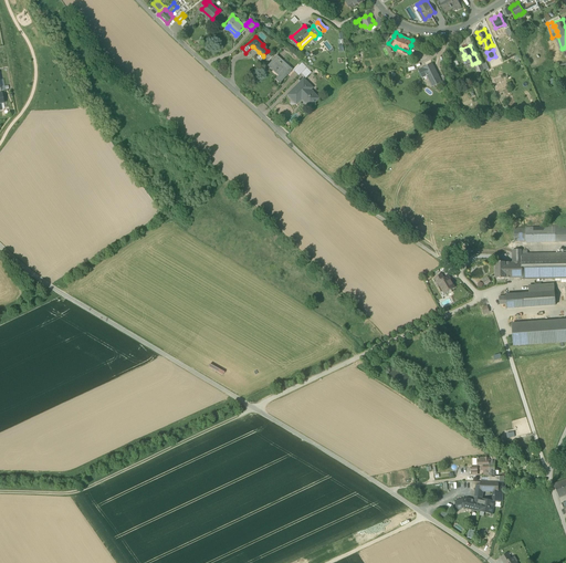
[(274,77),(280,82),(292,68),(276,53),(269,63),(279,73),(278,74),(274,77)]
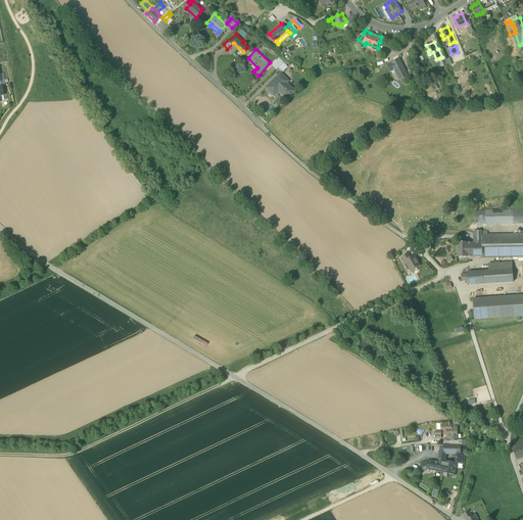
[(276,68),(278,66),(283,60),(278,56),(271,63),(276,68)]
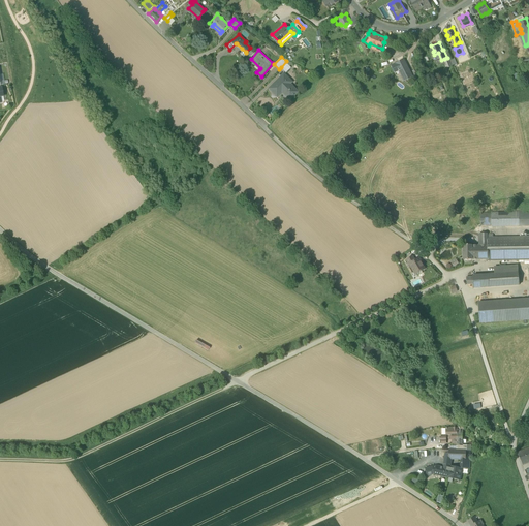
[(405,79),(412,74),(404,58),(393,64),(396,70),(399,69),(400,68),(405,79)]
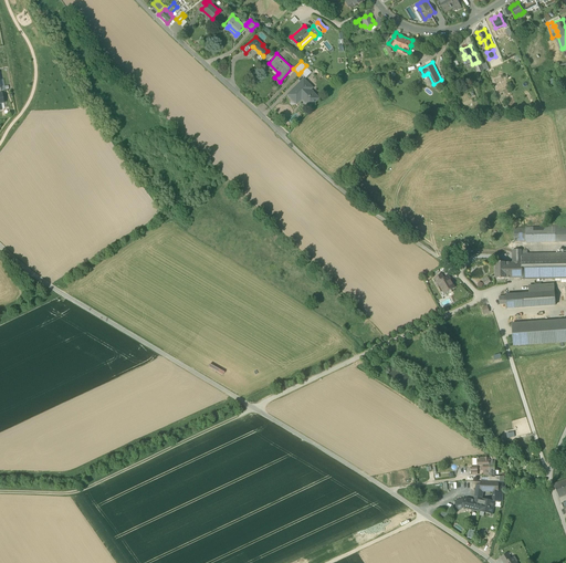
[(266,64),(278,74),(279,73),(269,63),(266,64)]
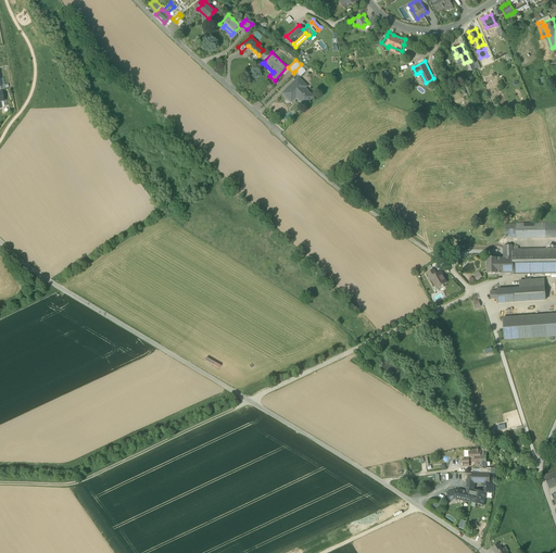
[(305,70),(301,64),(295,71),(300,75),(305,70)]
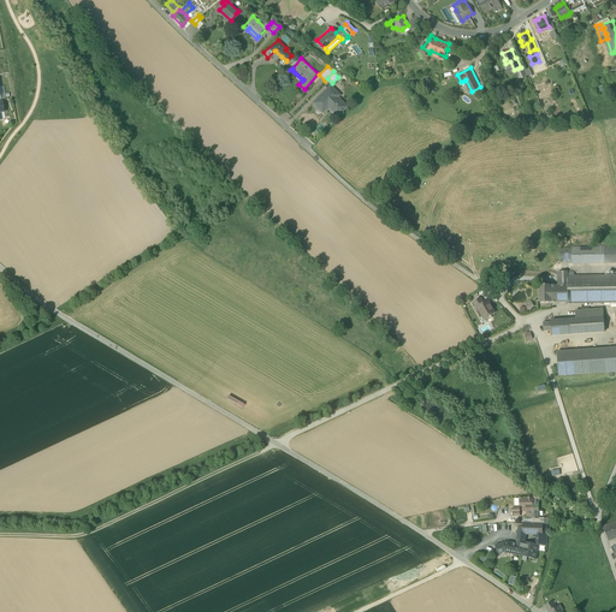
[(469,93),(472,91),(466,79),(465,81),(461,82),(457,75),(456,75),(461,85),(466,84),(469,93)]
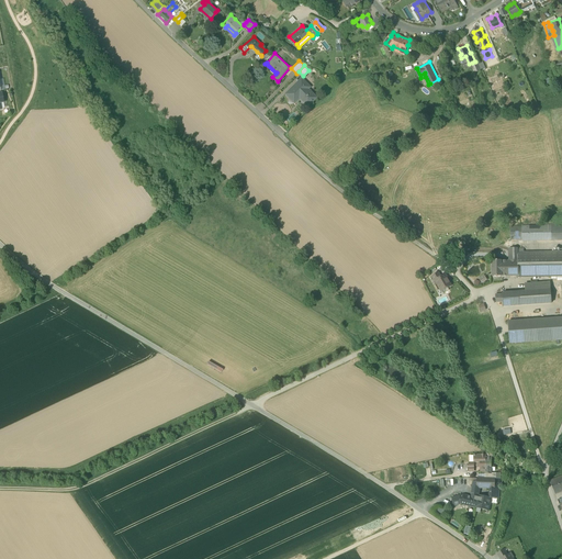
[(300,94),(308,103),(316,96),(307,87),(310,85),(301,77),(298,80),(299,81),(296,84),(295,82),(285,92),(293,101),(300,94)]
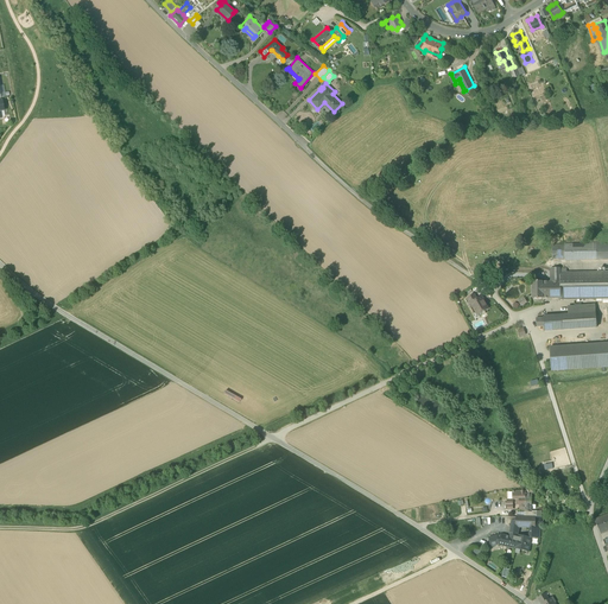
[(565,248),(565,256),(597,256),(596,240),(564,241),(565,248)]
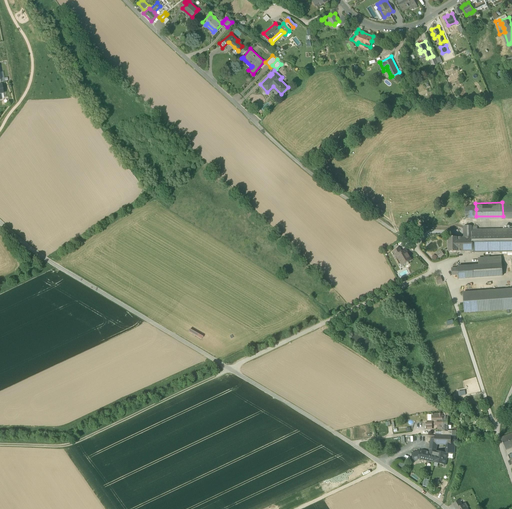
[(503,216),(511,215),(511,202),(502,202),(503,216)]
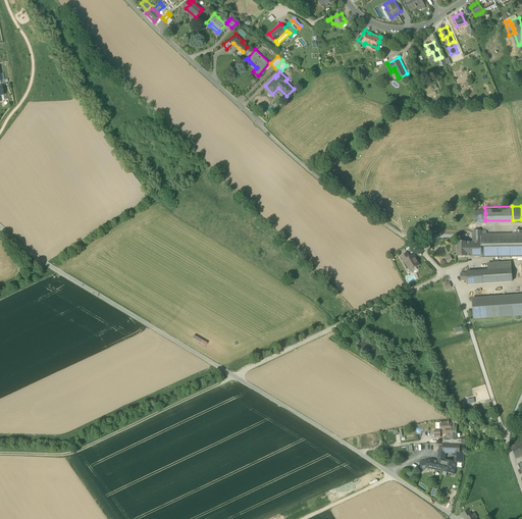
[(486,228),(481,228),(481,240),(483,240),(483,254),(481,254),(481,255),(521,254),(521,230),(486,231),(486,228)]
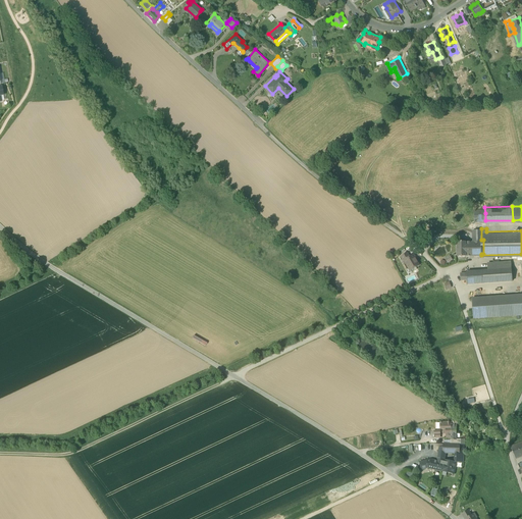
[(466,240),(463,240),(459,241),(457,241),(458,254),(466,254),(466,240)]
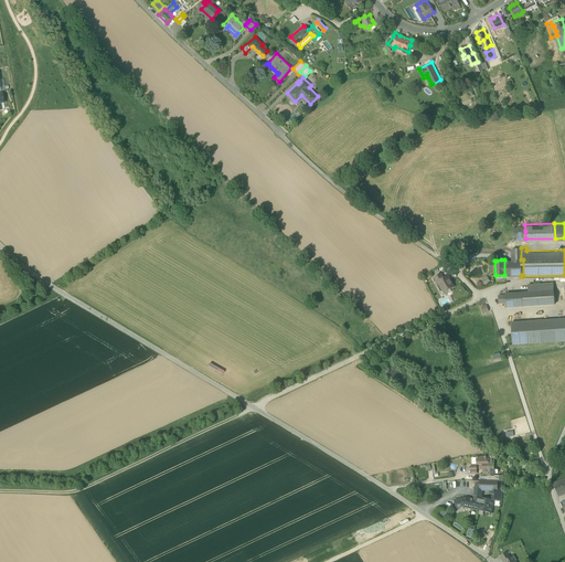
[(504,275),(521,275),(523,275),(523,260),(521,260),(513,260),(504,260),(504,275)]
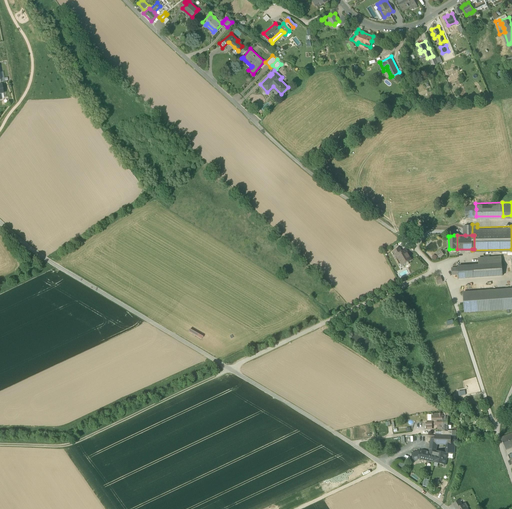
[(393,250),(396,254),(397,254),(397,253),(402,250),(399,246),(393,250)]
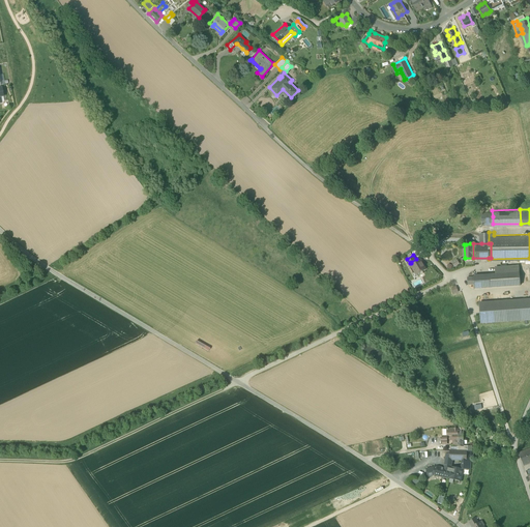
[(411,263),(416,271),(420,268),(420,269),(422,269),(425,267),(419,257),(416,259),(411,262),(411,263)]
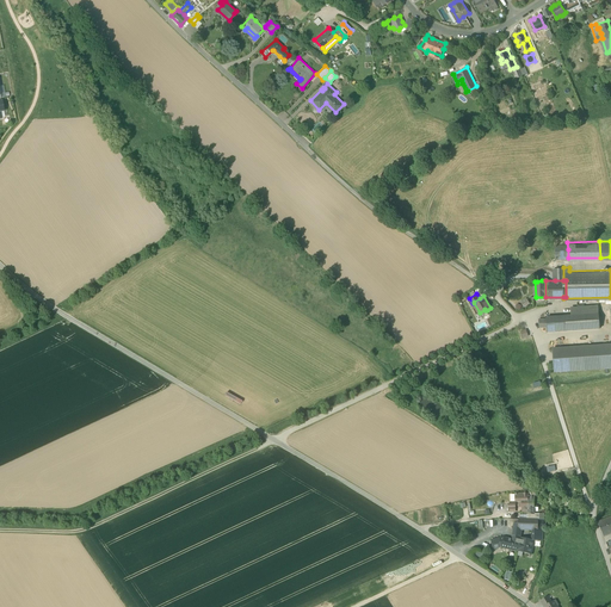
[(578,303),(578,305),(578,313),(598,311),(598,304),(585,305),(584,303),(578,303)]
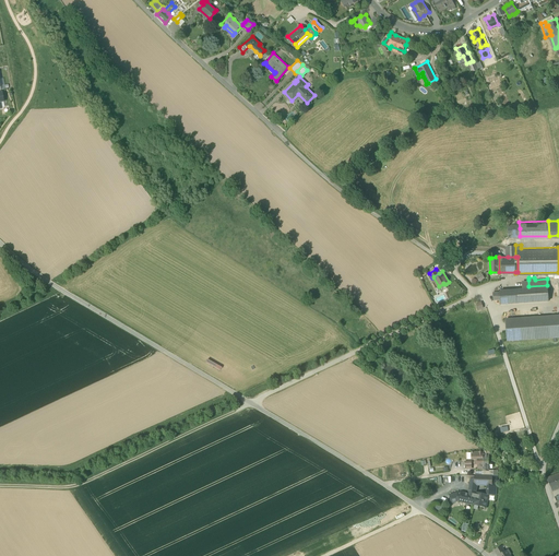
[(500,297),(500,302),(548,298),(547,285),(528,286),(523,287),(500,288),(500,291),(500,297)]
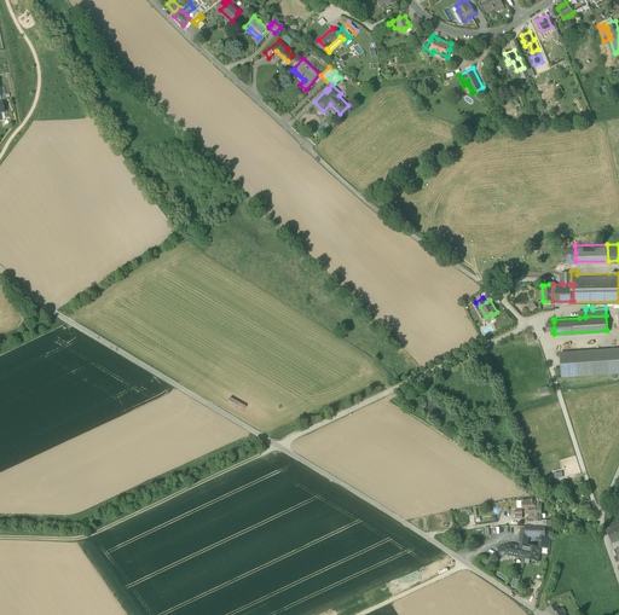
[(618,346),(560,350),(562,375),(618,370),(618,346)]
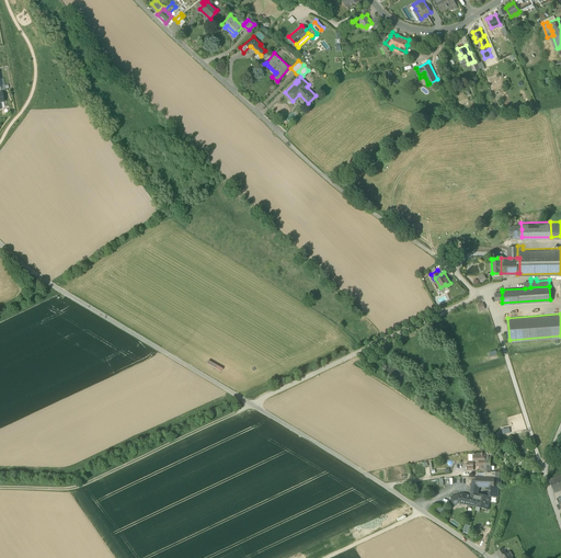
[(361,452),(368,437),(365,435),(356,450),(361,452)]
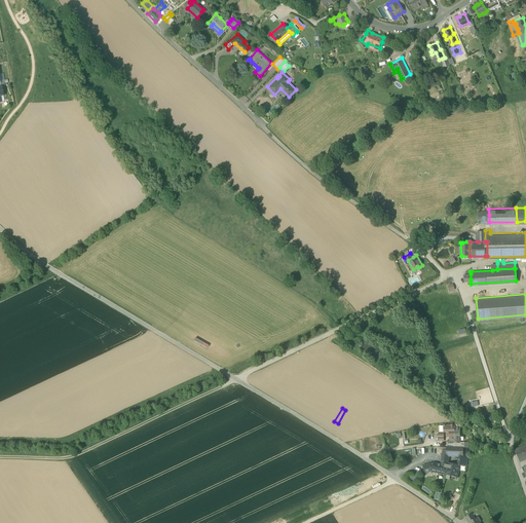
[(449,439),(454,439),(455,439),(455,425),(455,422),(444,423),(444,430),(447,430),(447,432),(448,433),(449,433),(449,439)]
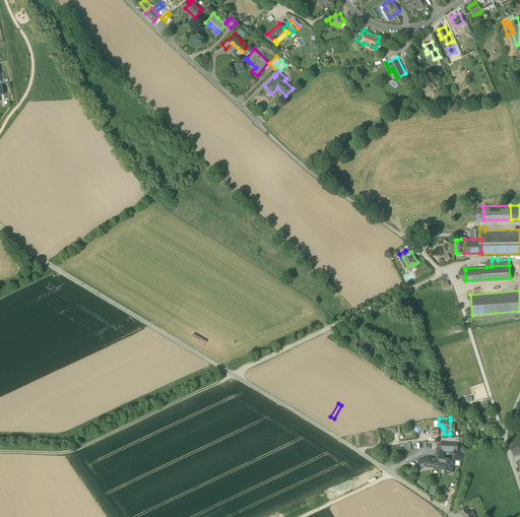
[(514,455),(519,452),(519,438),(509,443),(514,455)]
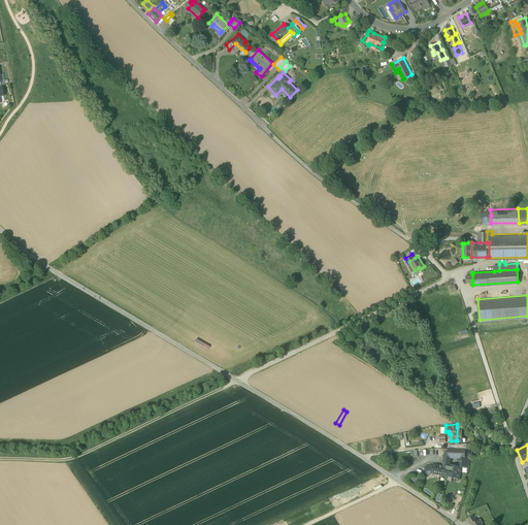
[(449,447),(448,450),(448,456),(451,456),(461,456),(461,447),(456,447),(449,447)]
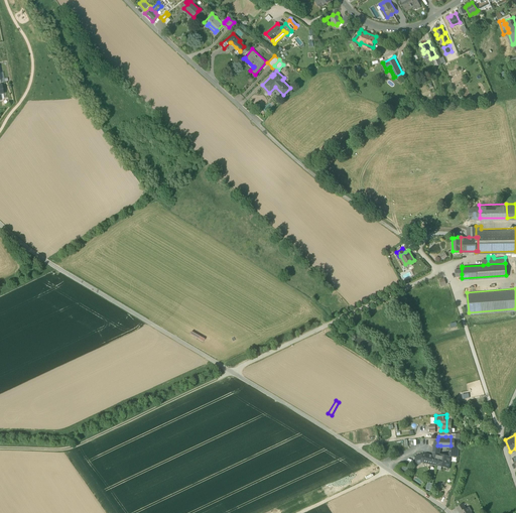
[(433,462),(436,463),(438,456),(432,454),(426,452),(421,453),(423,460),(430,462),(430,463),(432,464),(433,463),(433,462)]
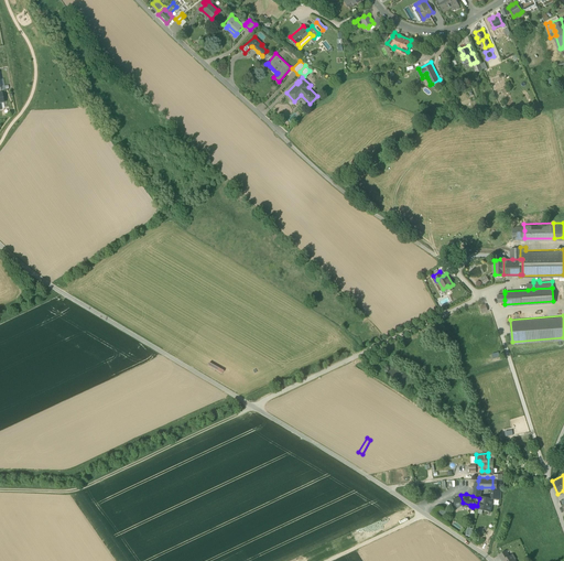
[(480,494),(479,498),(477,506),(490,509),(492,498),(492,496),(491,496),(480,494)]
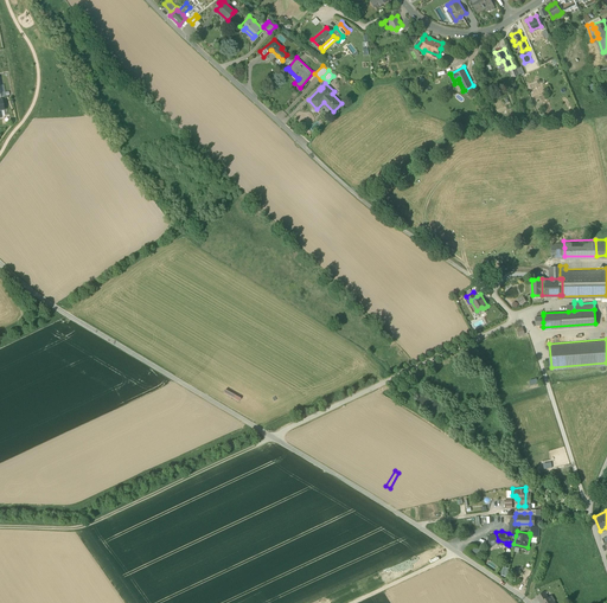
[(489,534),(491,543),(498,540),(496,532),(489,534)]
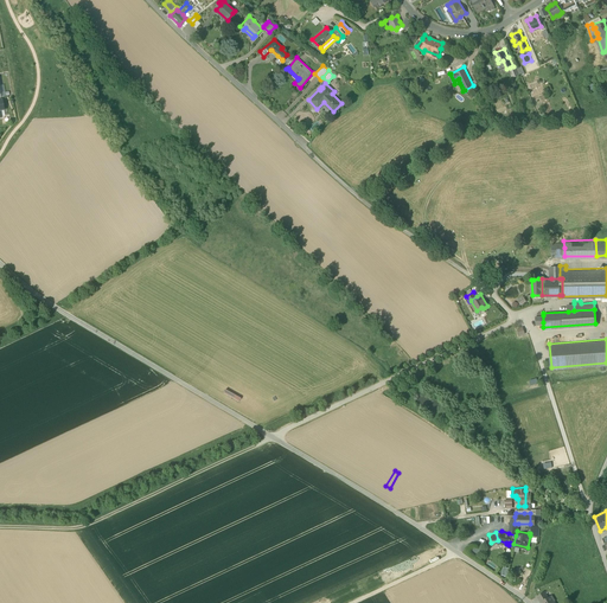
[(537,594),(541,600),(548,596),(544,590),(537,594)]
